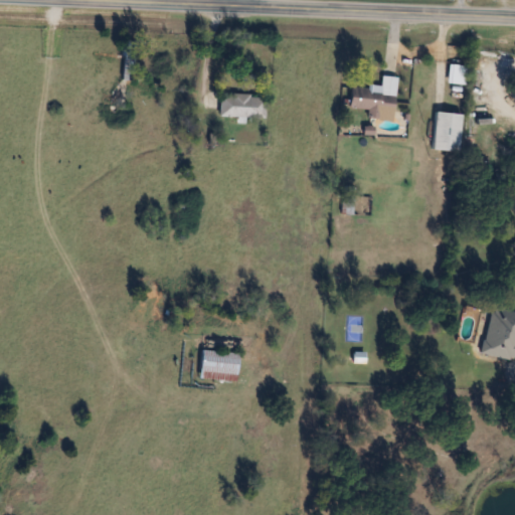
[(392,112),(394,93),(351,90),(349,109),(366,110),(366,118),(379,119),(379,111),(392,112)]
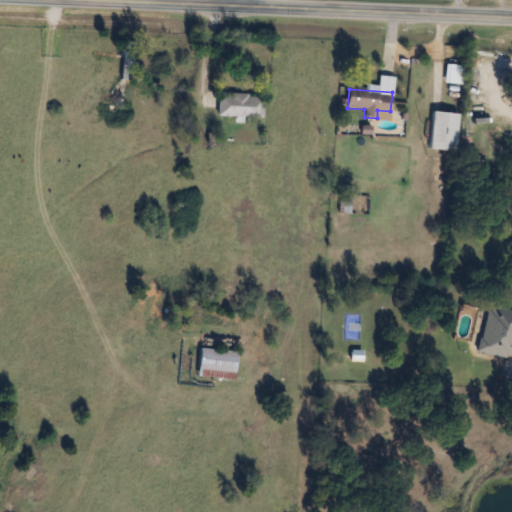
[(218,94),(218,117),(263,117),(263,95),(218,94)]
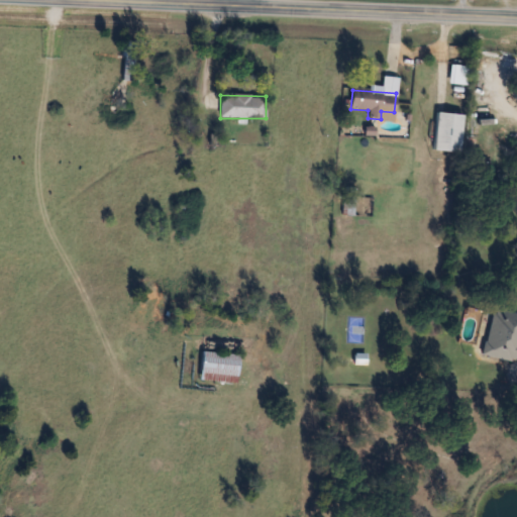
[(353,199),(345,199),(345,214),(353,214),(353,199)]
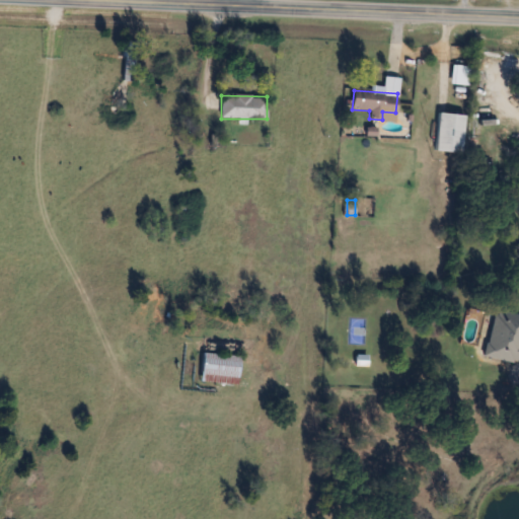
[(518,315),(496,310),(485,354),(518,362),(518,343),(518,339),(518,315)]
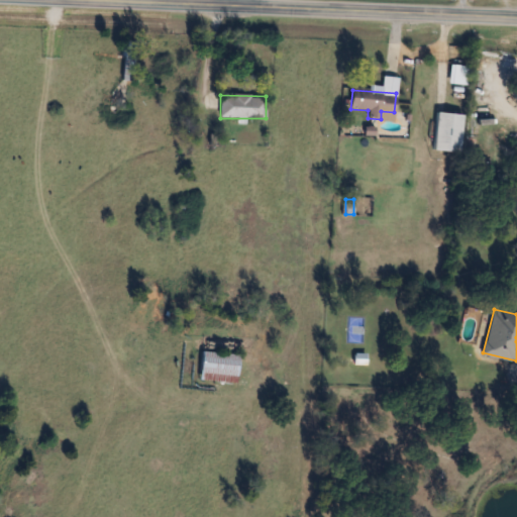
[(199,381),(236,383),(238,353),(201,351),(199,381)]
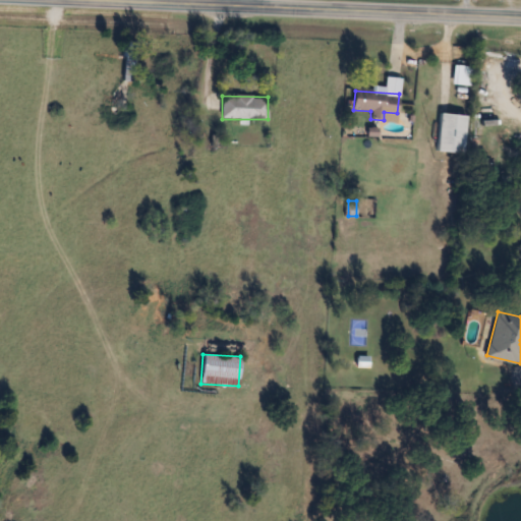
[(368,367),(368,356),(356,356),(356,367),(368,367)]
